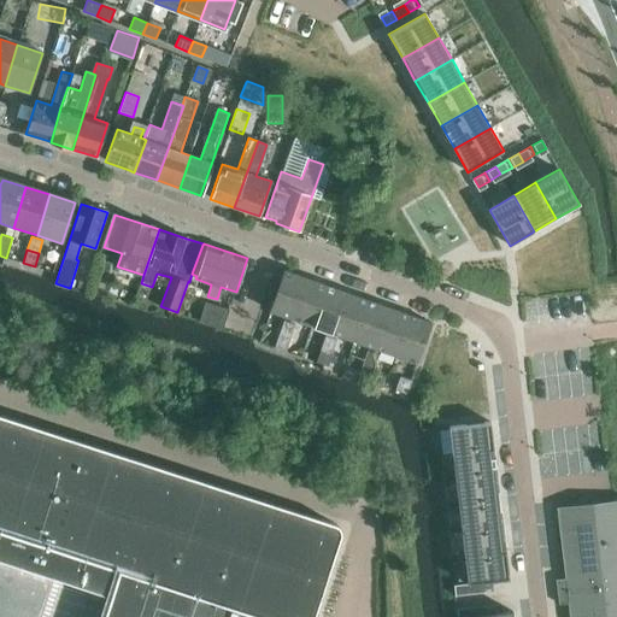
[(269,311),(291,319),(305,278),(283,270),(269,311)]
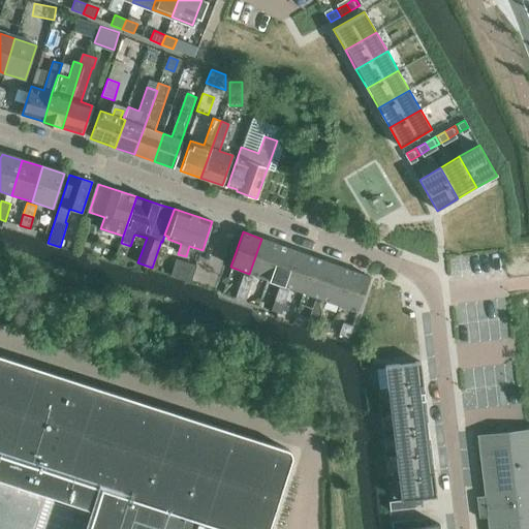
[(249,274),(268,280),(279,245),(261,239),(249,274)]
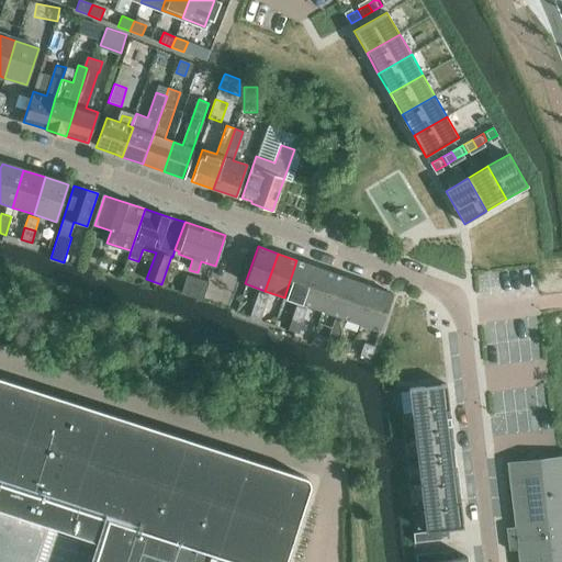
[(284,298),(303,304),(316,267),(296,260),(284,298)]
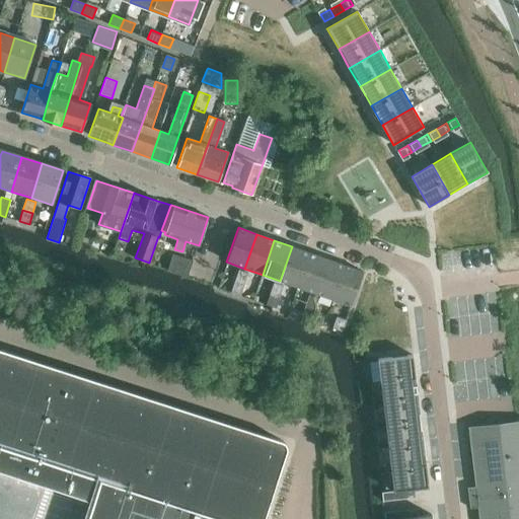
[(292,246),(280,281),(297,287),(309,252),(292,246)]
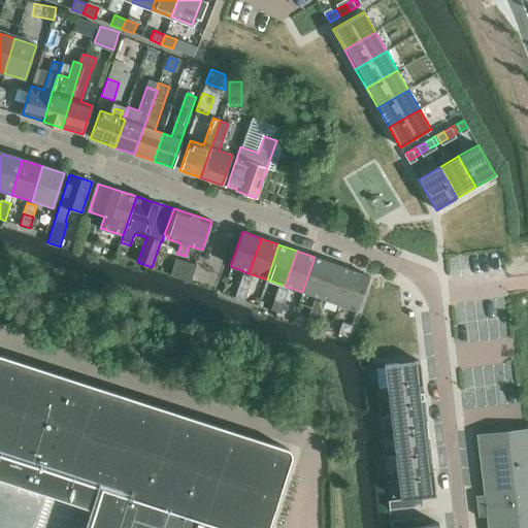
[(315,257),(302,292),(320,298),(332,263),(315,257)]
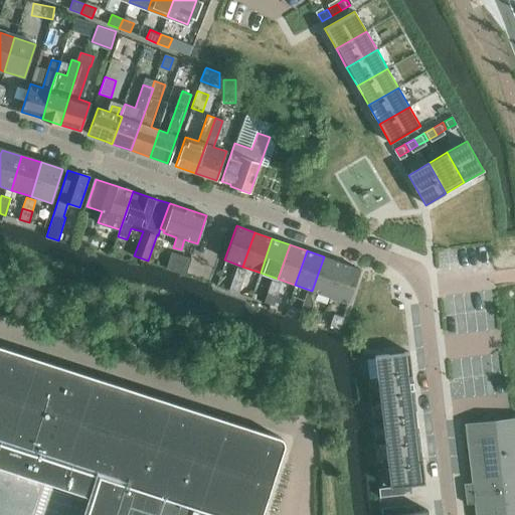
[(171,251),(166,269),(186,275),(191,259),(171,251)]
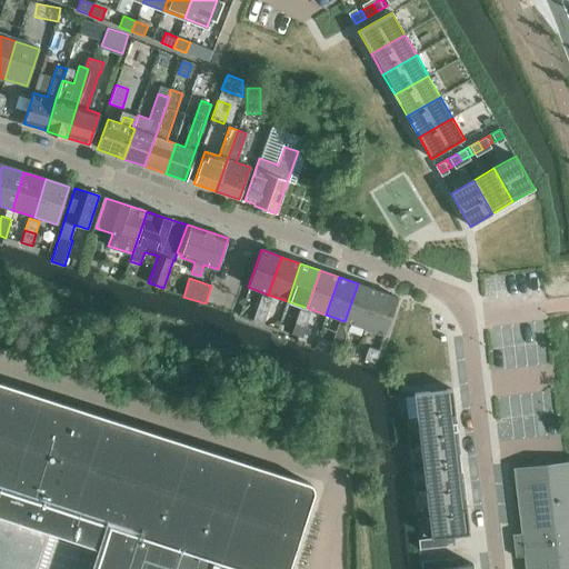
[(345,321),(363,328),(377,290),(358,283),(345,321)]
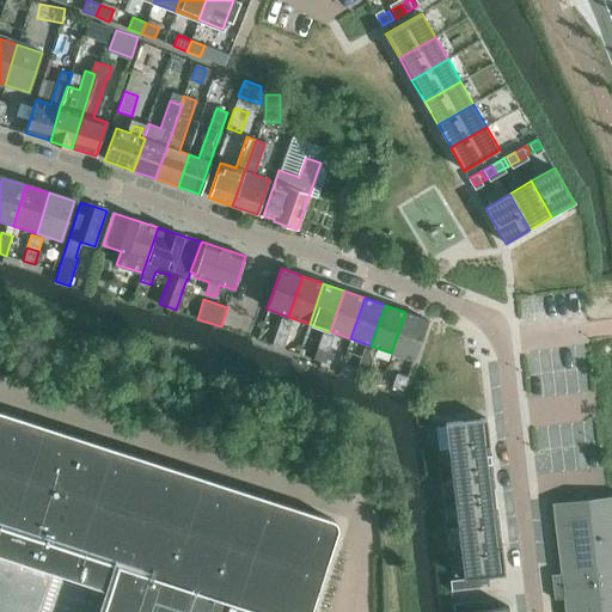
[(405,312),(391,353),(412,360),(427,320),(405,312)]
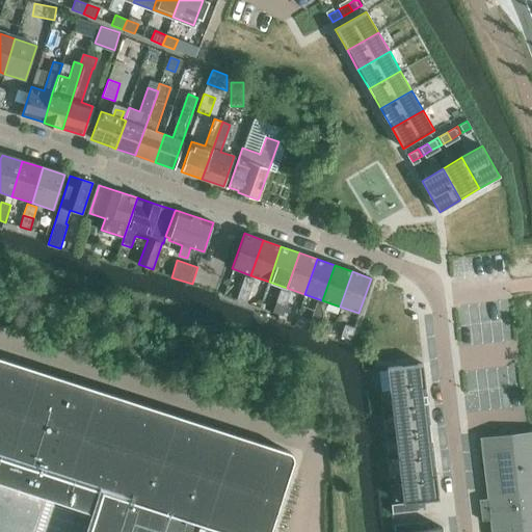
[(241,288),(250,291),(255,280),(245,276),(241,288)]
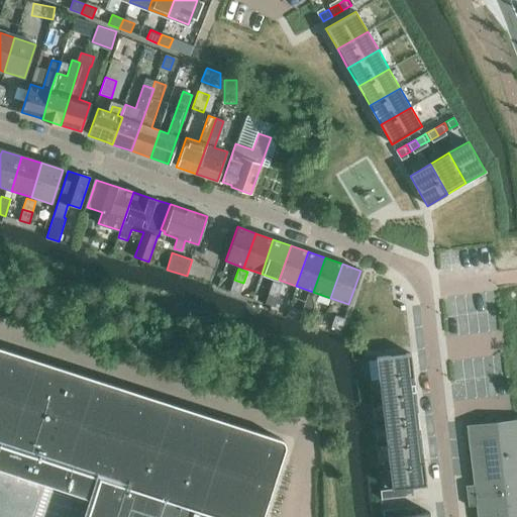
[(243,283),(234,280),(230,291),(239,294),(243,283)]
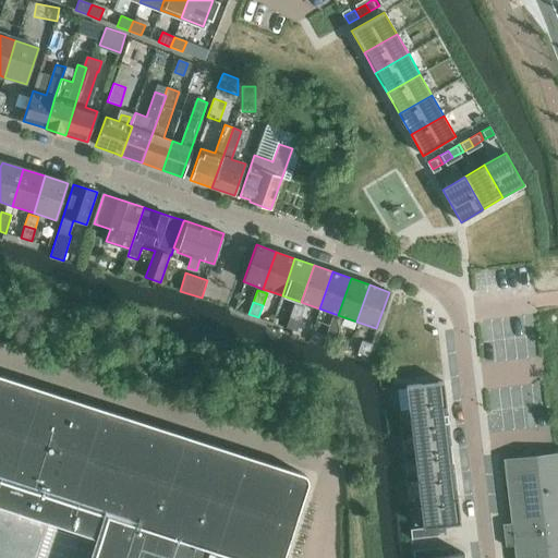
[(290,315),(301,319),(305,306),(294,303),(290,315)]
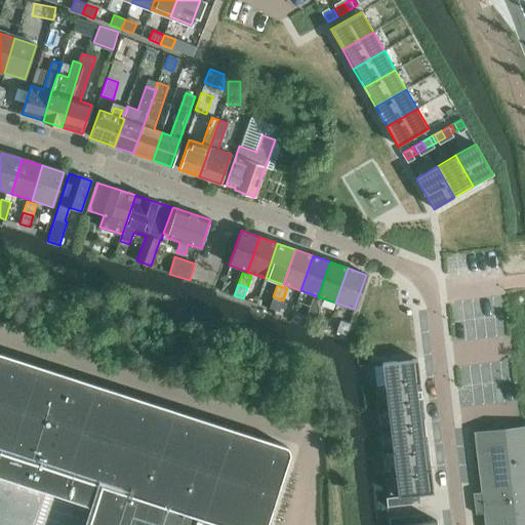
[(283,300),(273,296),(269,308),(279,312),(283,300)]
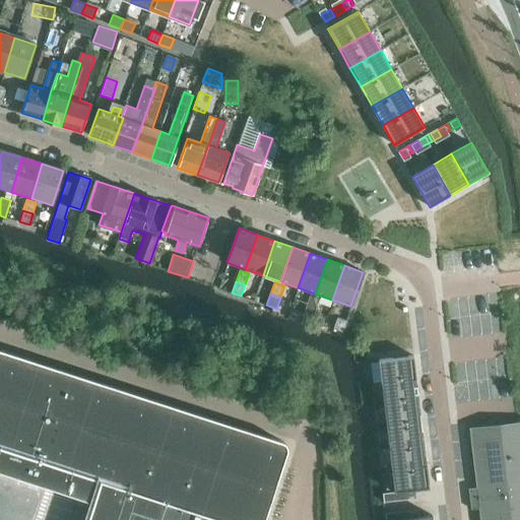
[(306,307),(315,310),(319,299),(310,295),(306,307)]
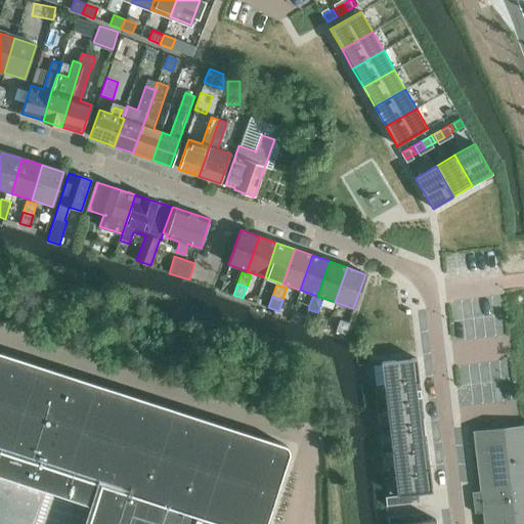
[(317,312),(308,309),(304,320),(313,323),(317,312)]
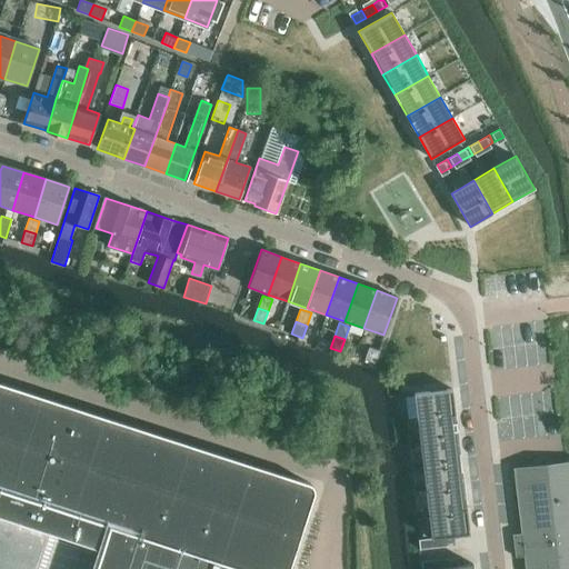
[(379,350),(369,347),(365,359),(376,363),(379,350)]
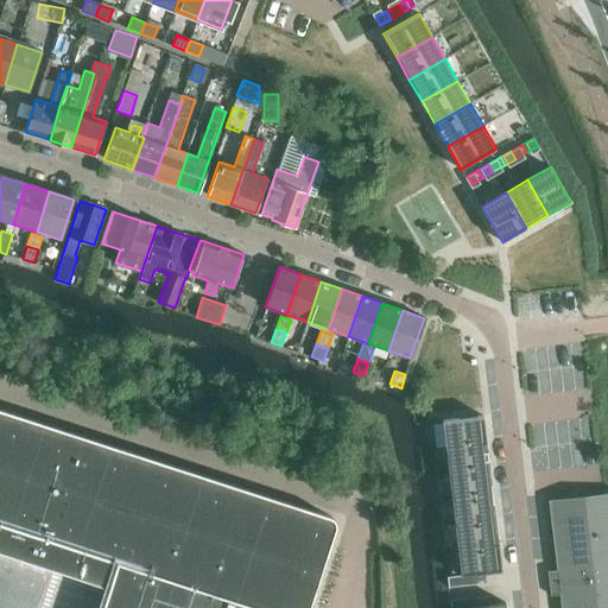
[(310,607),(336,529),(336,527),(336,526),(336,525),(336,524),(336,523),(336,521),(335,521),(335,520),(334,519),(333,518),(331,517),(330,517),(141,455),(0,409),(0,524),(109,559),(145,571),(137,596),(137,597),(133,607),(310,607)]
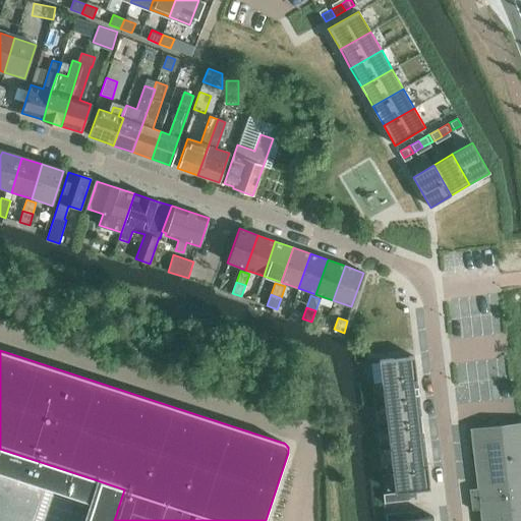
[(414,356),(380,360),(383,384),(417,379),(414,356)]
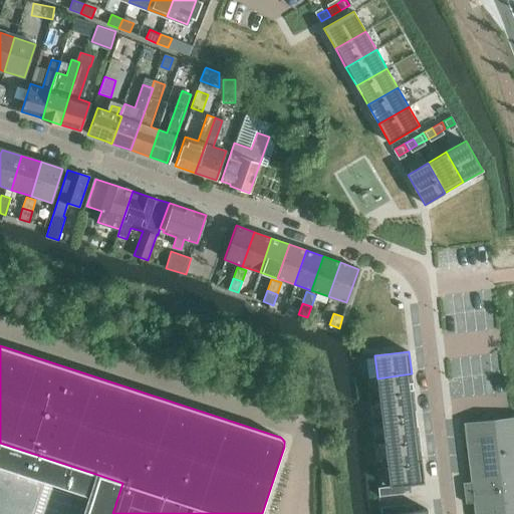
[(412,373),(377,378),(379,400),(415,396),(412,373)]
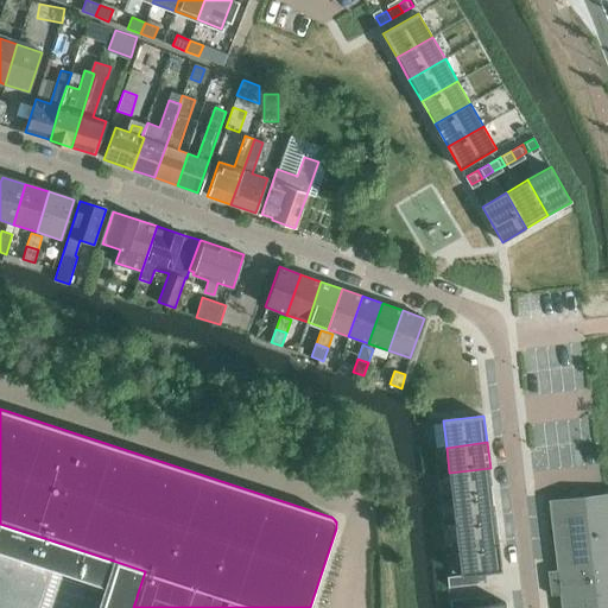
[(491,468),(449,473),(453,498),(493,493),(491,468)]
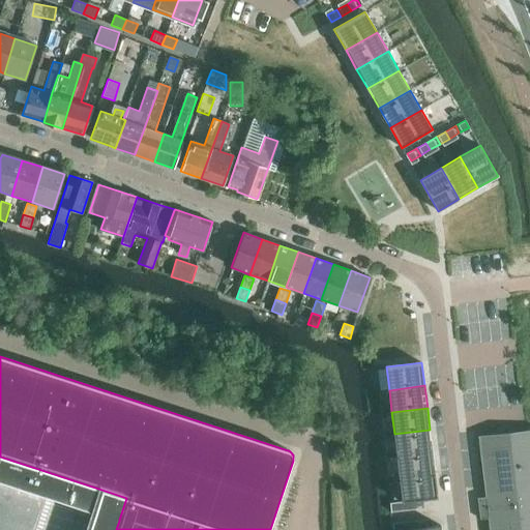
[(430,430),(394,434),(396,457),(433,452),(430,430)]
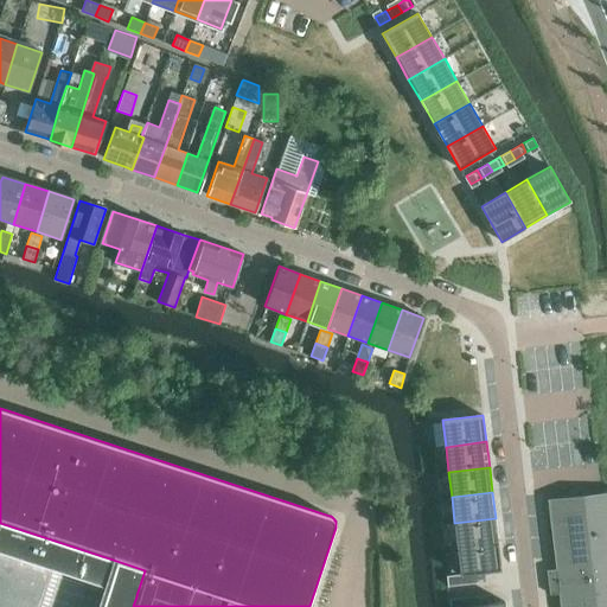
[(606,606),(606,492),(547,500),(558,606),(606,606)]
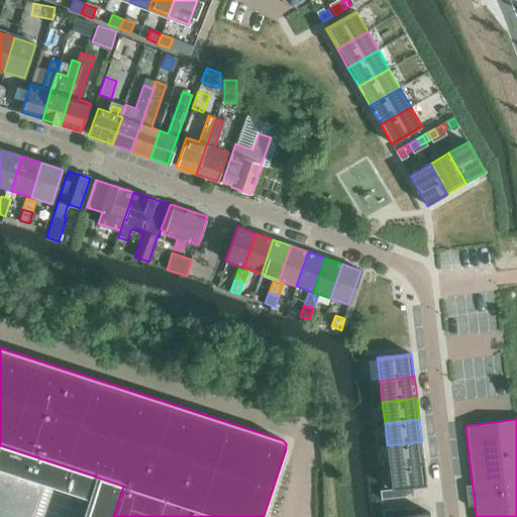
[(422,441),(387,445),(390,467),(424,462),(422,441)]
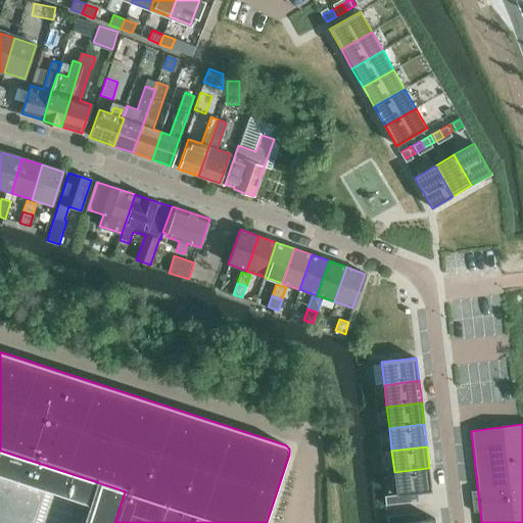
[(429,468),(394,472),(397,495),(408,494),(418,493),(432,491),(429,468)]
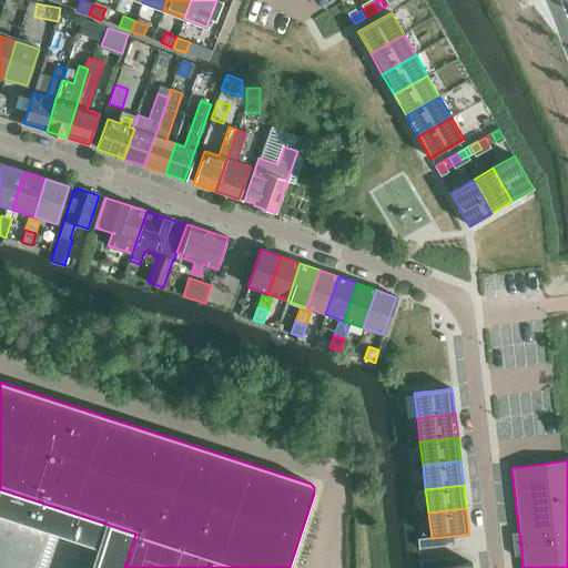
[(454,536),(443,537),(444,546),(455,544),(454,536)]
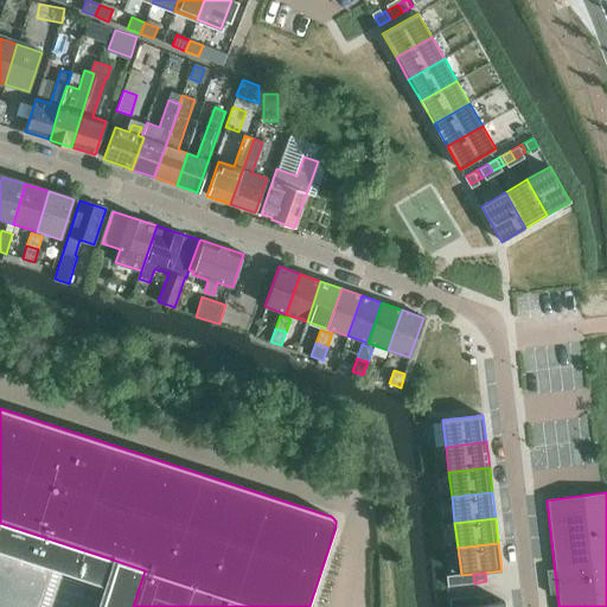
[(461,575),(460,575),(461,585),(474,583),(473,574),(461,575)]
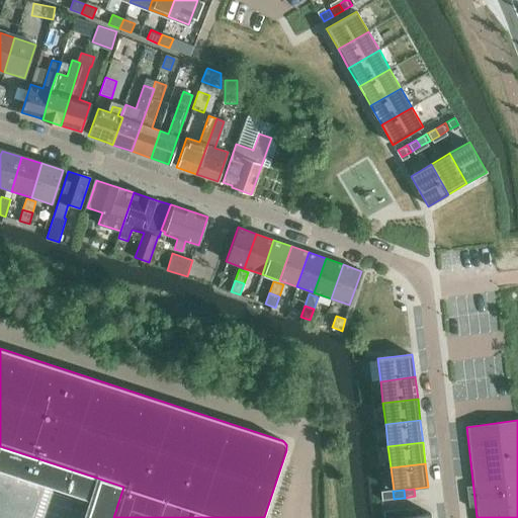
[(393,491),(381,492),(382,500),(394,499),(393,491)]
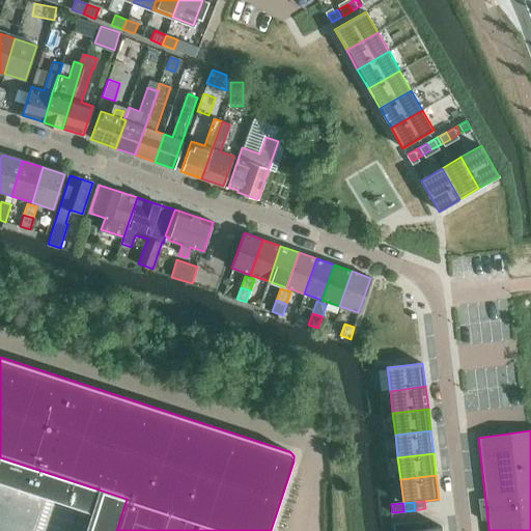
[(427,519),(416,521),(417,529),(427,527),(427,519)]
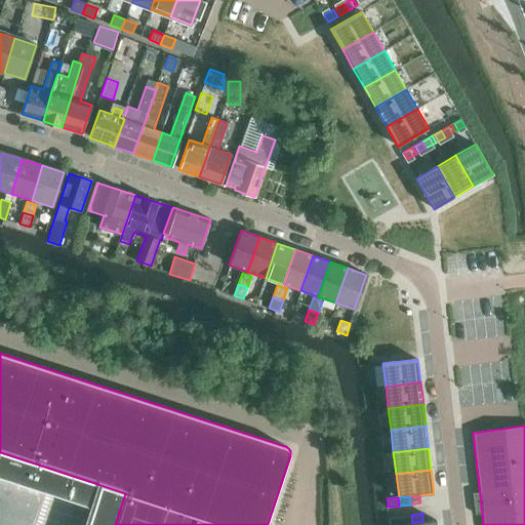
[(411,515),(400,516),(401,524),(402,524),(412,523),(411,515)]
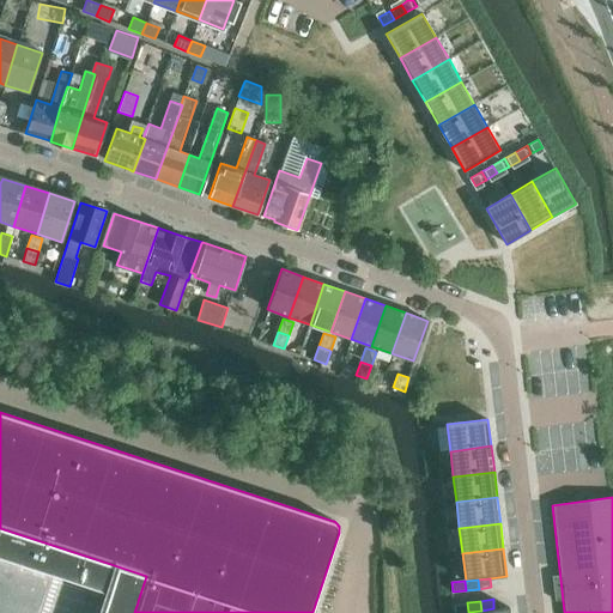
[(467,602),(454,604),(455,612),(456,612),(468,612),(467,602)]
